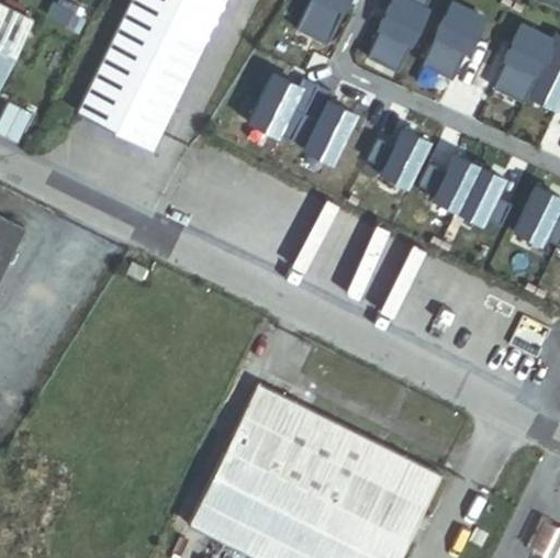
[(153,151),(227,0),(133,0),(78,114),(153,151)]
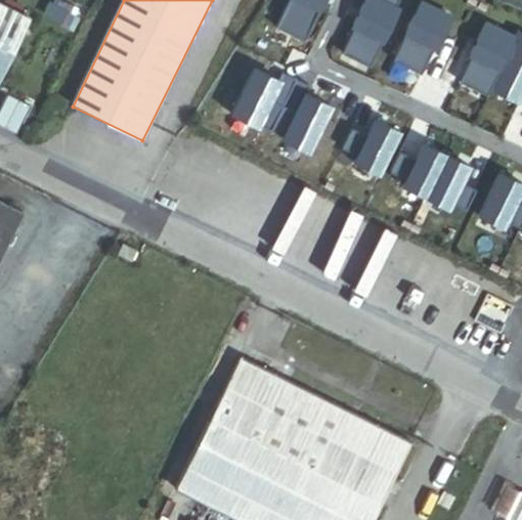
[(291,0),(276,30),(305,43),(320,11),(322,12),(329,0),(291,0)]
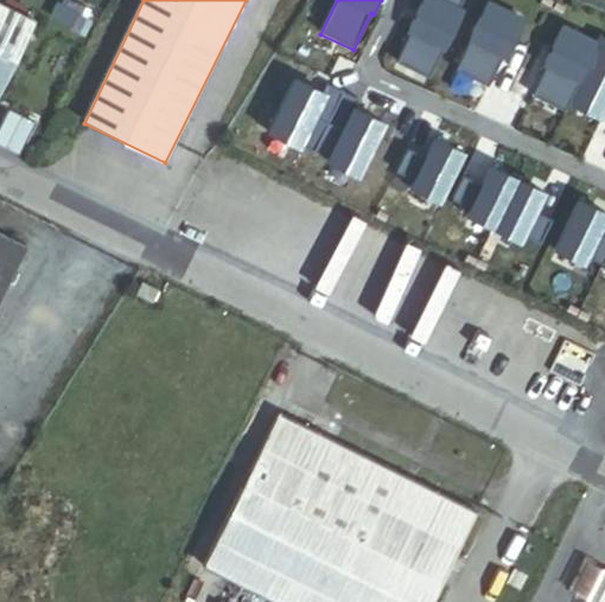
[(426,0),(411,32),(413,33),(399,63),(430,79),(462,13),(459,12),(465,0),(426,0)]
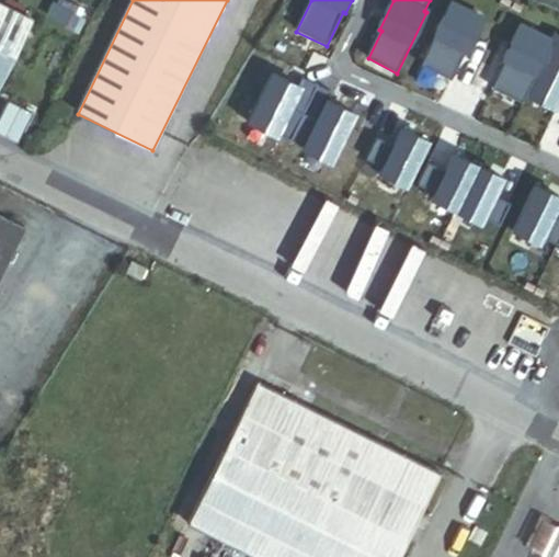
[(0,88),(34,21),(0,3),(0,88)]
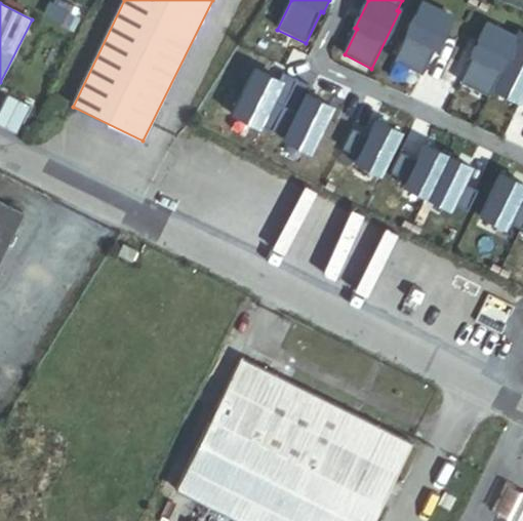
[(452,19),(424,5),(396,63),(424,76),(436,49),(438,50),(452,19)]
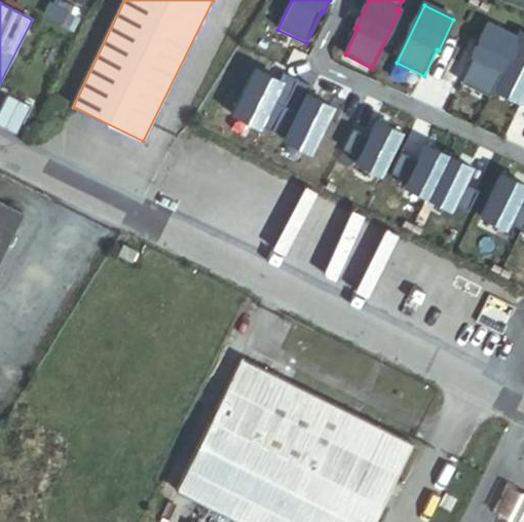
[(518,40),(489,27),(474,57),(476,58),(463,84),(490,98),(494,90),(523,105),(523,34),(521,33),(518,40)]
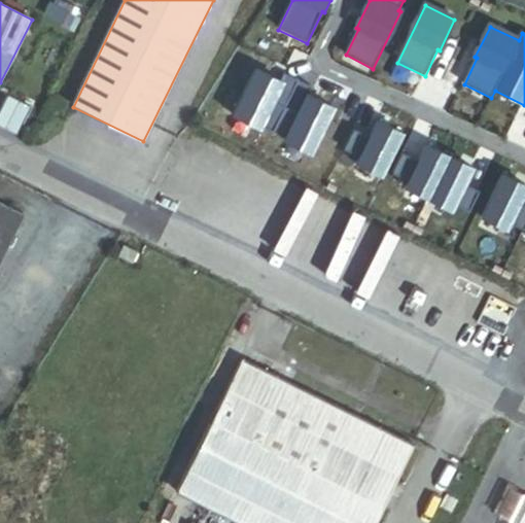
[(273,133),(299,81),(298,81),(285,75),(281,82),(256,71),(234,117),(258,130),(260,127),(273,133)]
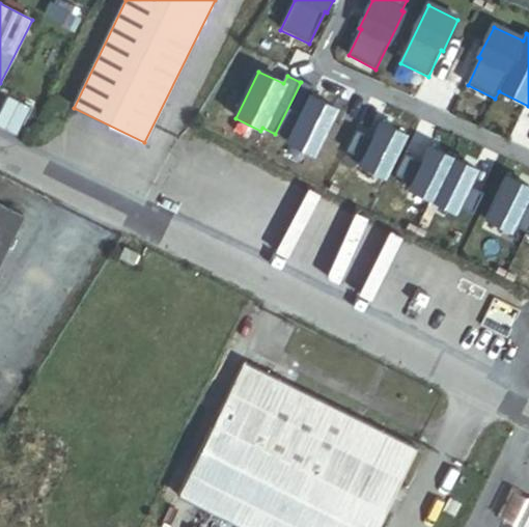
[(311,157),(335,109),(311,98),(314,89),(301,82),(275,134),(287,140),(286,144),(311,157)]
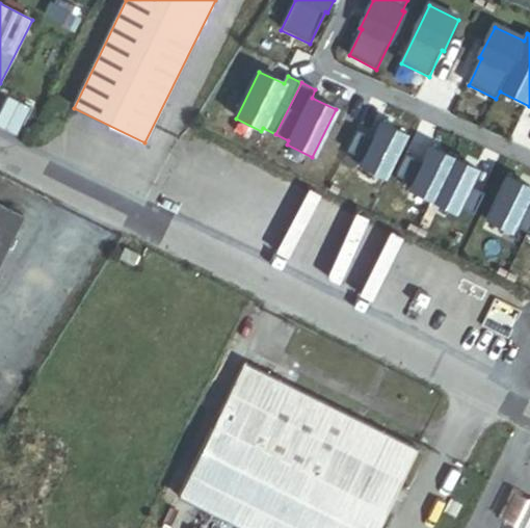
[(359,132),(348,152),(364,160),(361,167),(383,179),(405,135),(382,124),(374,140),(359,132)]
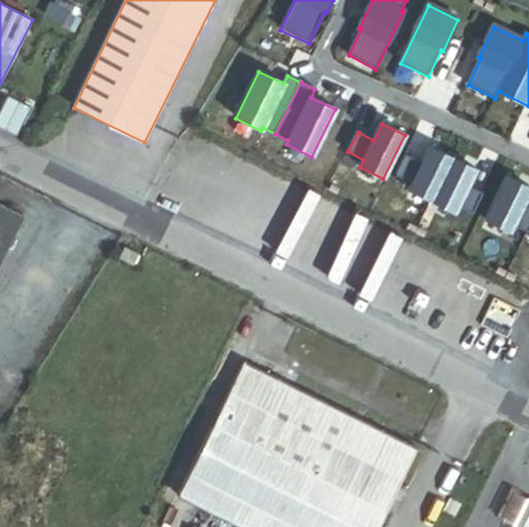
[(423,164),(408,156),(397,175),(413,184),(409,191),(453,213),(457,206),(473,214),(483,194),(467,187),(475,170),(432,147),(423,164)]
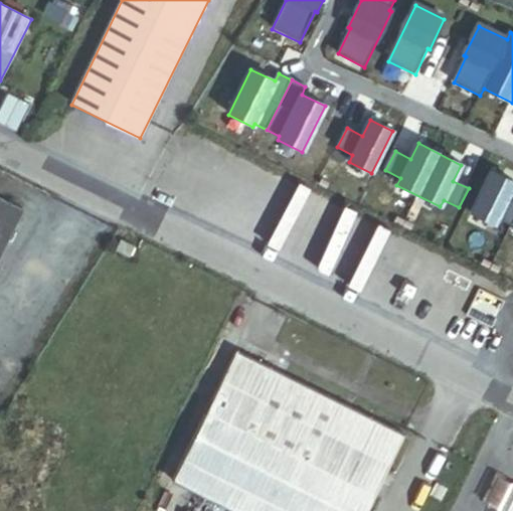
[(512,182),(493,173),(472,214),(494,225),(498,218),(512,225),(512,201),(507,199),(512,188),(512,182)]
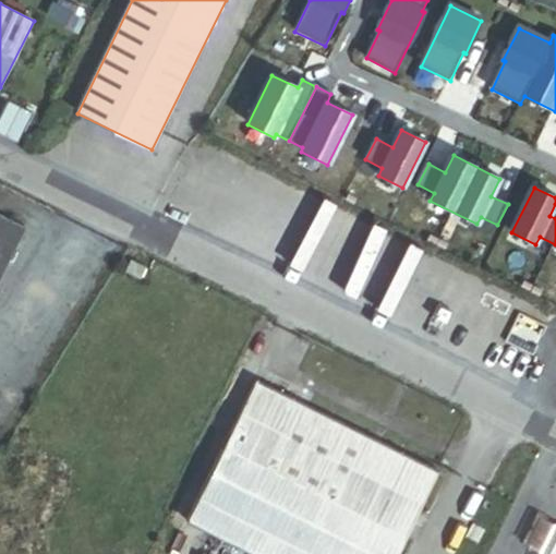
[(0,281),(24,232),(0,220),(0,281)]
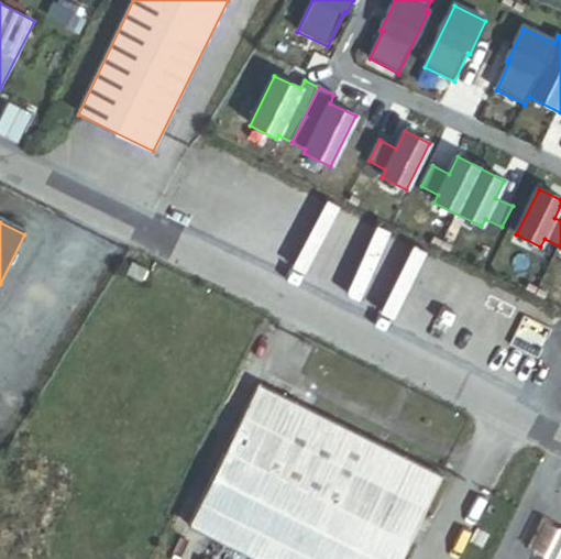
[(147,272),(133,265),(129,276),(143,283),(147,272)]
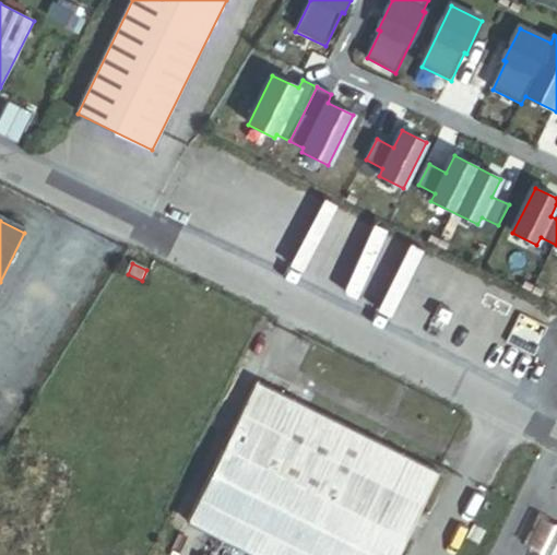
[(419,517),(441,473),(258,382),(187,524),(248,554),(400,554),(413,529),(419,517)]
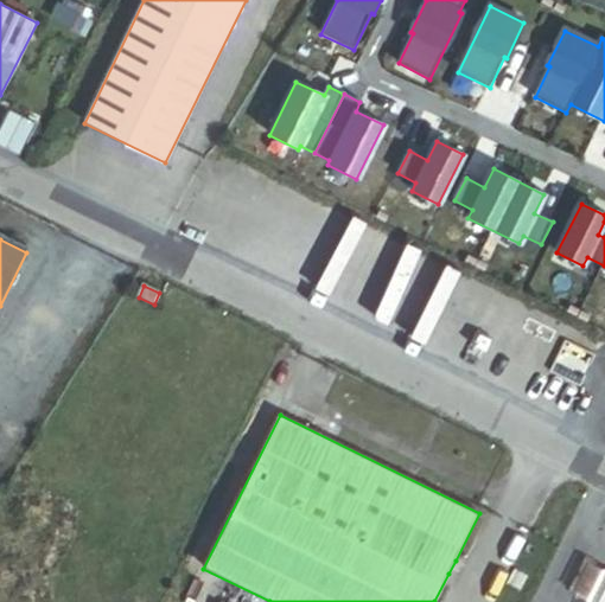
[(604,601),(604,527),(600,525),(562,601),(604,601)]
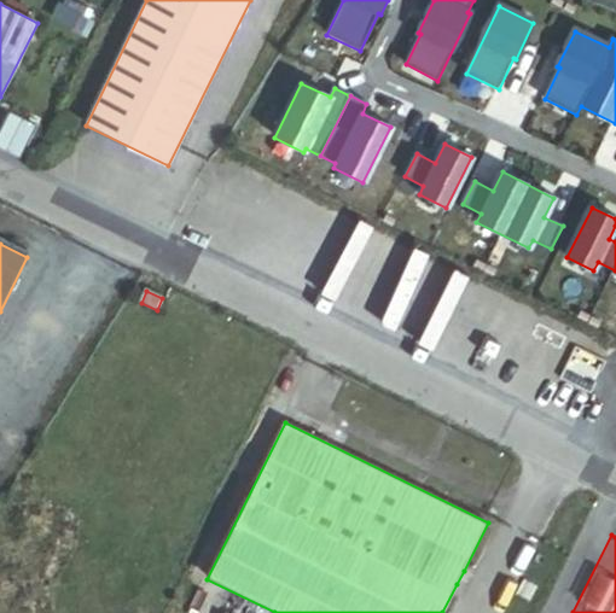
[(466,589),(474,576),(464,571),(457,584),(466,589)]
